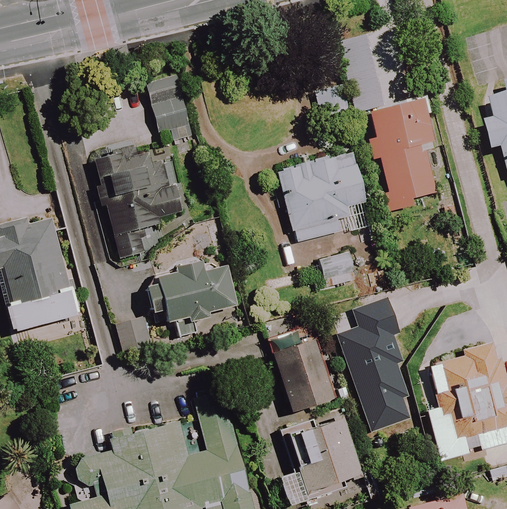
[(171,131),(174,140),(192,135),(178,81),(147,89),(158,134),(171,131)]
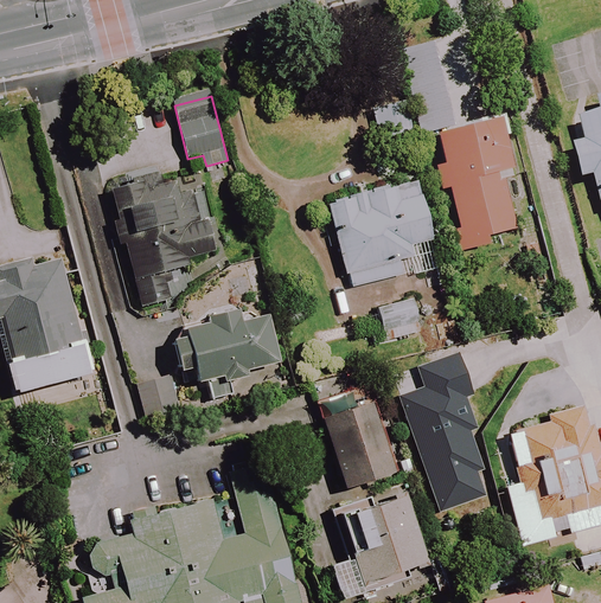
[(600,100),(599,101),(600,106),(600,114),(581,119),(587,143),(575,147),(583,178),(596,175),(600,191),(600,100)]
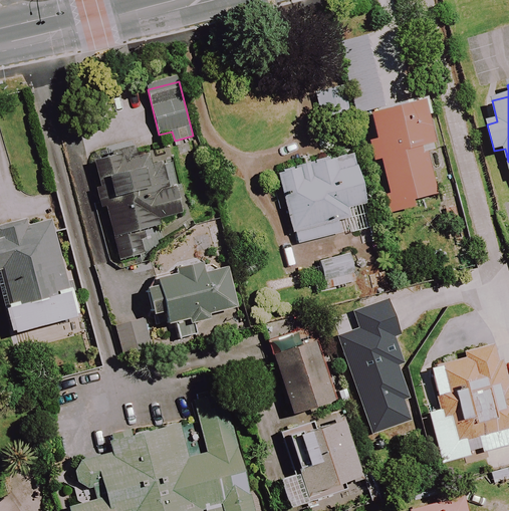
[(424,99),(367,113),(373,140),(368,141),(373,161),(382,158),(391,192),(387,193),(391,211),(415,205),(414,199),(438,193),(425,145),(435,142),(424,99)]
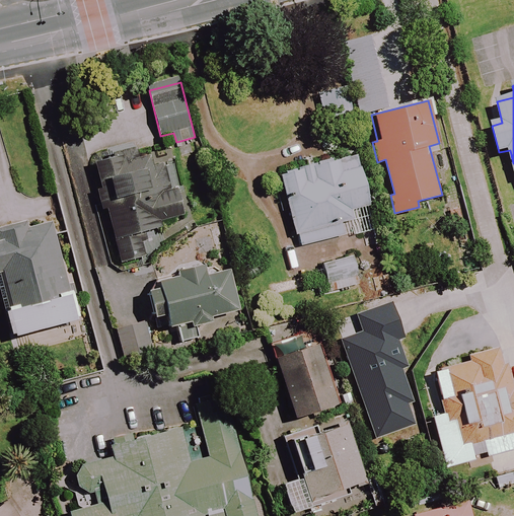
[(171,163),(162,165),(158,150),(142,154),(138,141),(92,153),(101,187),(94,188),(99,208),(106,206),(121,262),(147,255),(141,231),(163,226),(162,219),(185,213),(171,163)]
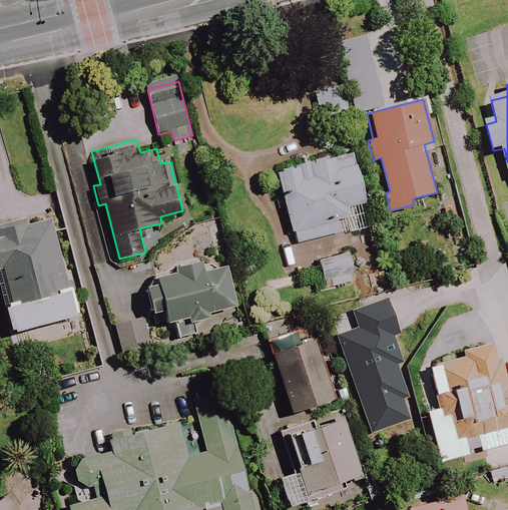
[(366,200),(353,151),(277,171),(296,242),(342,230),(339,218),(352,215),(349,205),(366,200)]
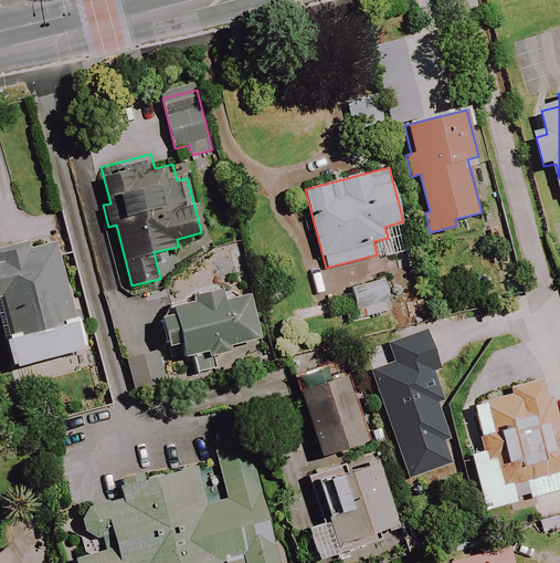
[(0,304),(16,366),(90,347),(82,318),(77,319),(57,238),(0,252),(0,304)]
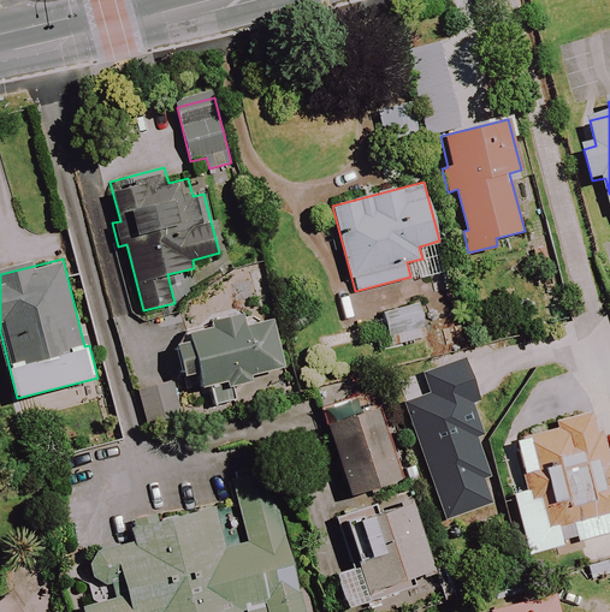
[(427,336),(419,303),(380,314),(389,346),(427,336)]
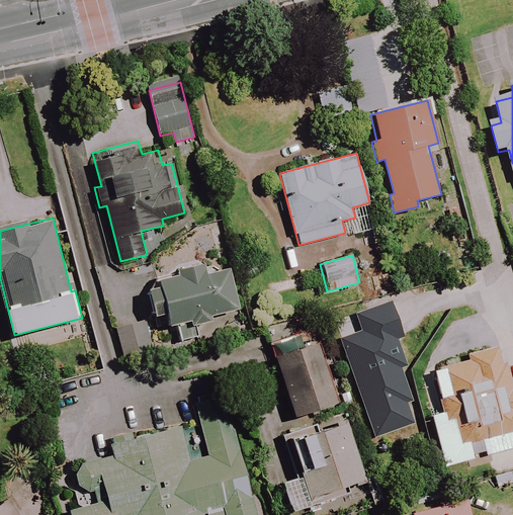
[(206,275),(202,264),(155,279),(157,284),(142,288),(151,317),(165,313),(169,326),(189,320),(191,324),(238,310),(226,269),(206,275)]
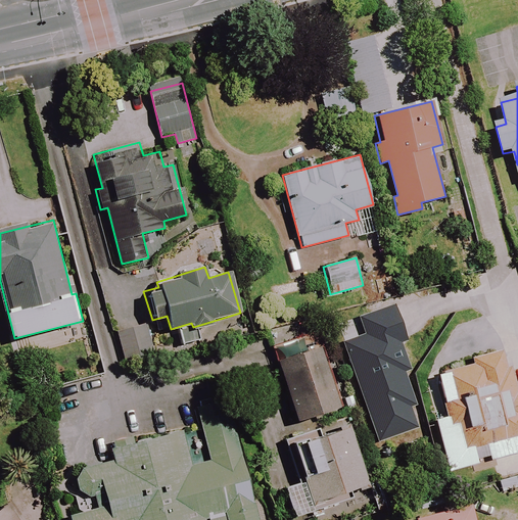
[(340,406),(321,343),(278,357),(298,419),(340,406)]
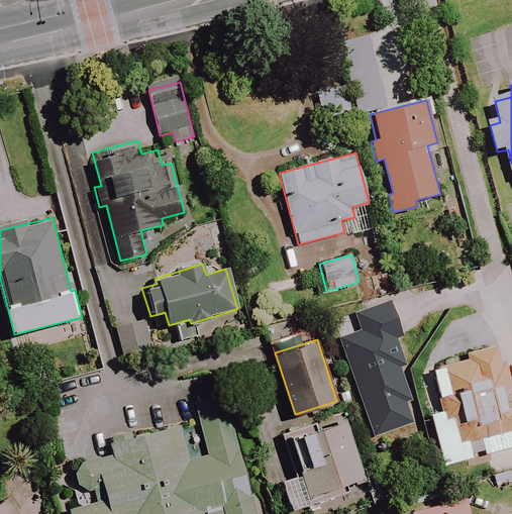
[(475,456),(473,451),(484,448),(486,453),(511,446),(511,384),(500,344),(471,352),(472,356),(444,364),(451,389),(439,392),(444,412),(433,415),(446,465),(475,456)]
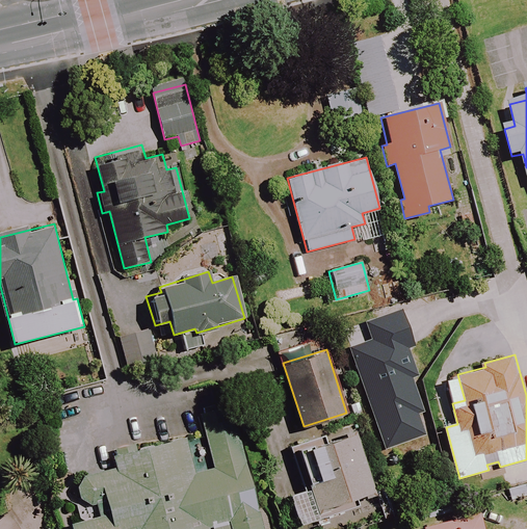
[(265,528),(234,406),(204,415),(210,438),(187,444),(186,437),(115,455),(119,467),(73,479),(83,520),(71,523),(72,528),(265,528)]
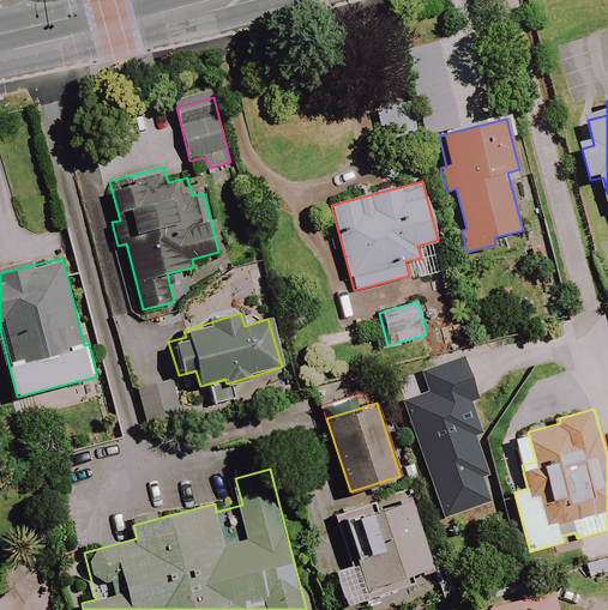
[(434,567),(410,493),(335,517),(350,566),(331,572),(343,607),(369,598),(366,589),(434,567)]
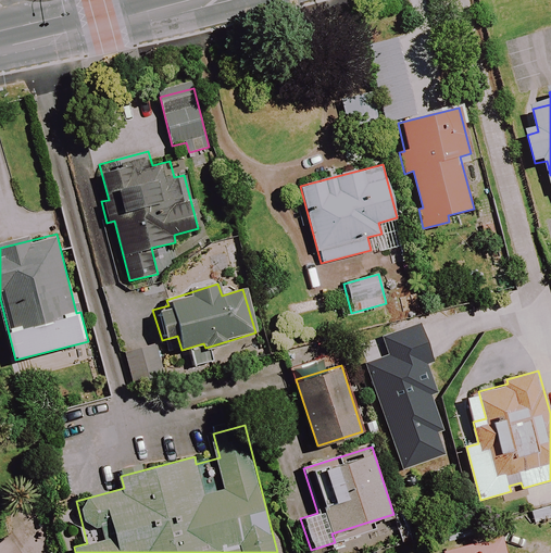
[(0,552),(26,552),(12,530),(0,538),(0,552)]
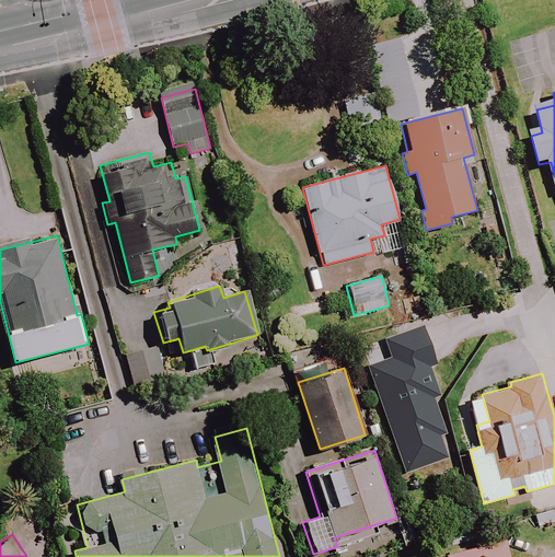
[(510,556),(508,543),(448,556),(510,556)]
